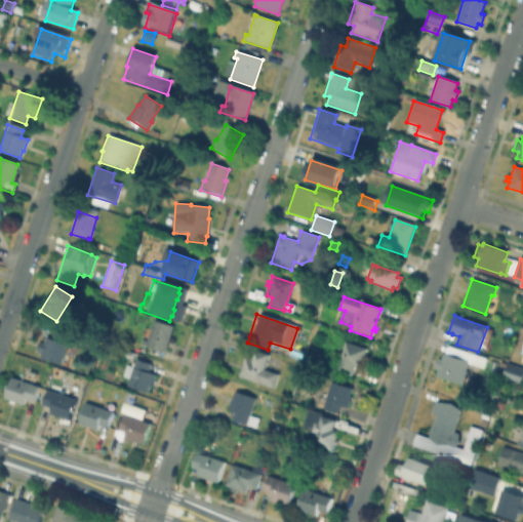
[(173,327),(165,353),(139,346),(142,339),(147,342),(153,321),(173,327)]
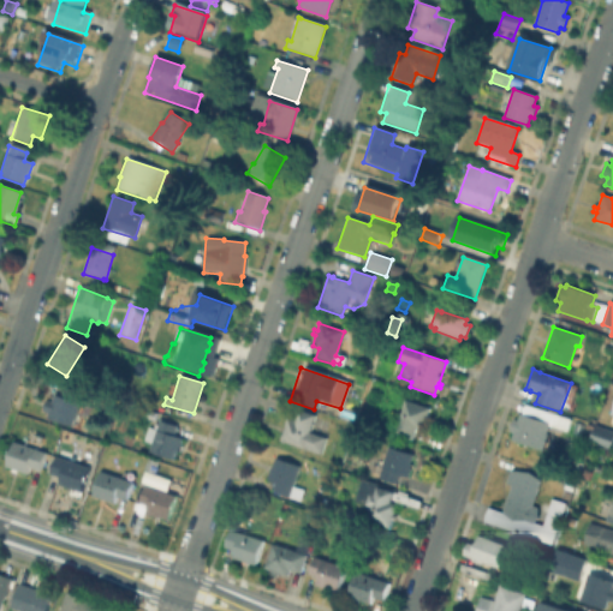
[(82,394),(71,426),(46,419),(54,396),(60,399),(64,388),(82,394)]
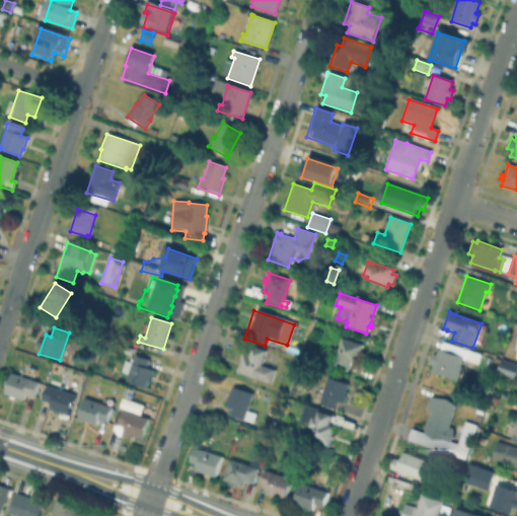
[(362,354),(361,357),(359,357),(356,365),(350,363),(347,372),(331,367),(342,340),(362,346),(360,353),(362,354)]
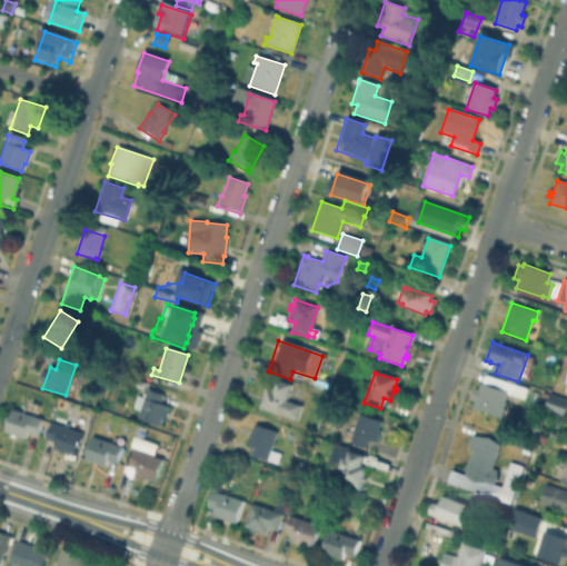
[(486,376),(527,390),(524,400),(510,396),(505,414),(504,414),(501,419),(473,409),(475,403),(470,400),(475,389),(479,390),(481,384),(484,385),(486,376)]
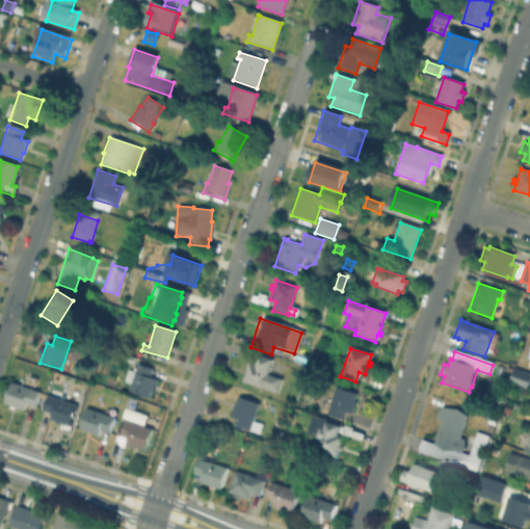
[(272,361),(267,375),(282,380),(276,394),(241,382),(248,363),(254,365),(257,355),(272,361)]
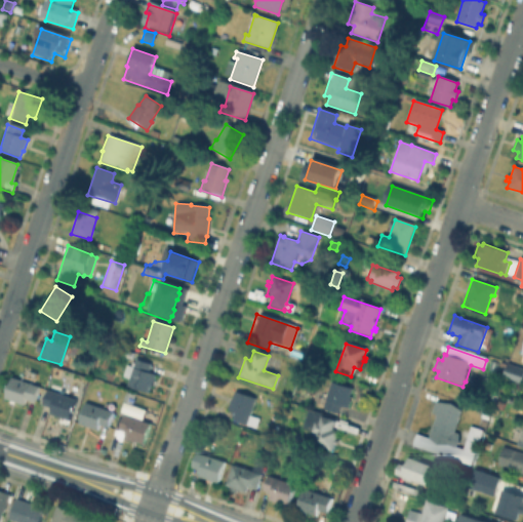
[(136,360),(150,365),(148,372),(155,375),(151,387),(150,387),(147,394),(126,387),(132,368),(130,368),(132,363),(134,364),(136,360)]
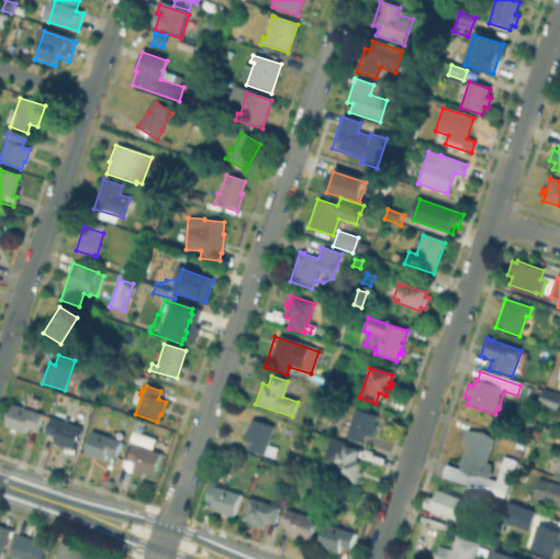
[(538,409),(545,394),(559,400),(559,414),(559,417),(538,409)]
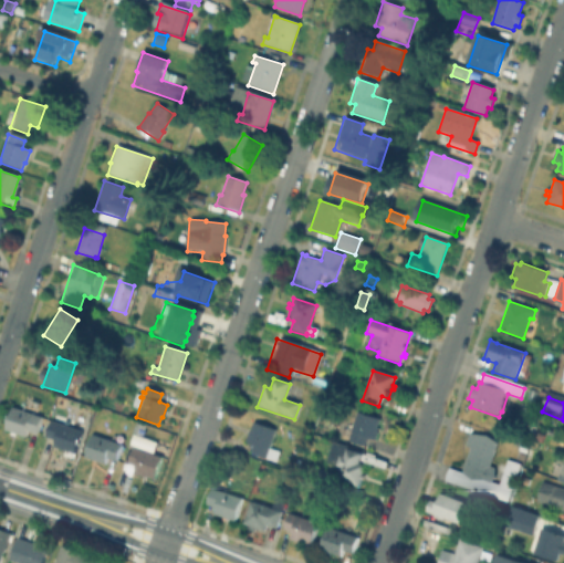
[(42,418),(37,435),(27,431),(24,438),(16,435),(14,437),(10,436),(10,433),(4,431),(12,408),(42,418)]
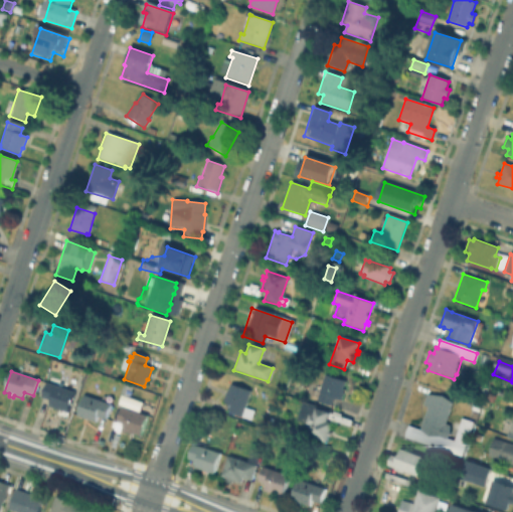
[(345,391),(344,395),(342,394),(340,400),(333,398),(330,406),(307,398),(311,389),(319,392),(325,375),(345,382),(343,390),(345,391)]
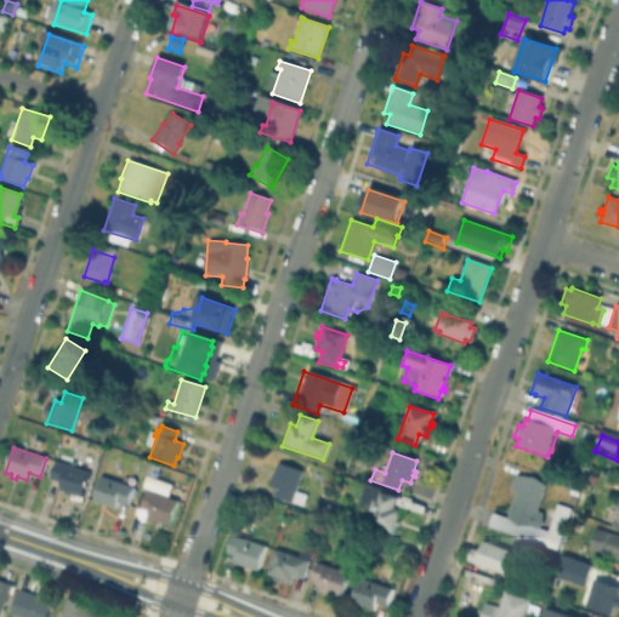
[(89,473),(80,497),(58,490),(61,484),(50,480),(56,462),(89,473)]
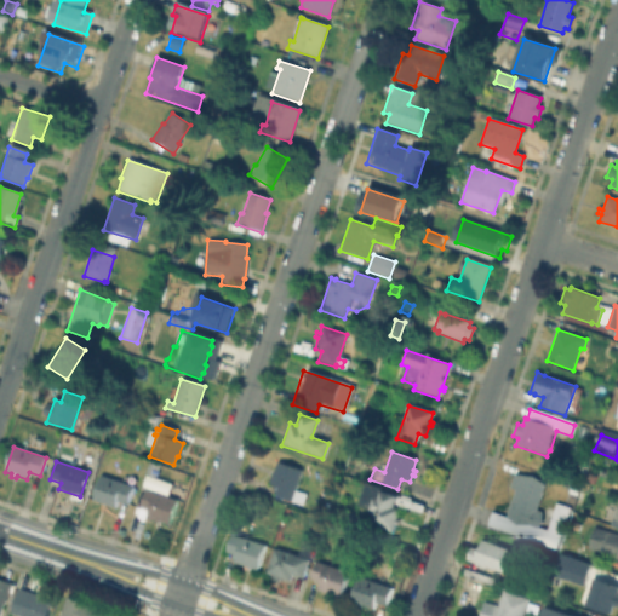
[(146,464),(159,467),(155,479),(165,482),(161,493),(138,485),(141,478),(133,476),(137,465),(144,467),(146,464)]
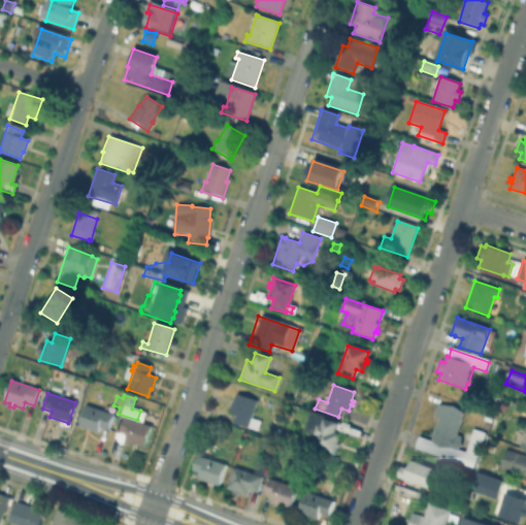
[(236,395),(257,401),(251,418),(260,422),(257,431),(233,423),(235,416),(229,413),(232,401),(234,402),(236,395)]
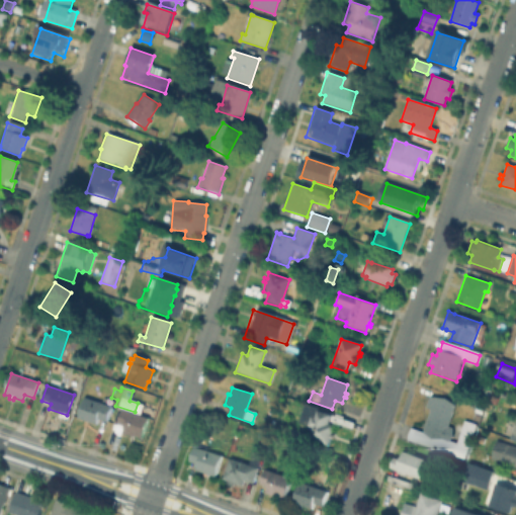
[(451,429),(451,437),(447,442),(455,444),(463,421),(474,426),(469,440),(471,441),(470,443),(468,443),(463,460),(443,453),(443,452),(406,441),(406,435),(410,429),(422,433),(429,410),(425,408),(429,397),(445,399),(454,406),(446,427),(451,429)]
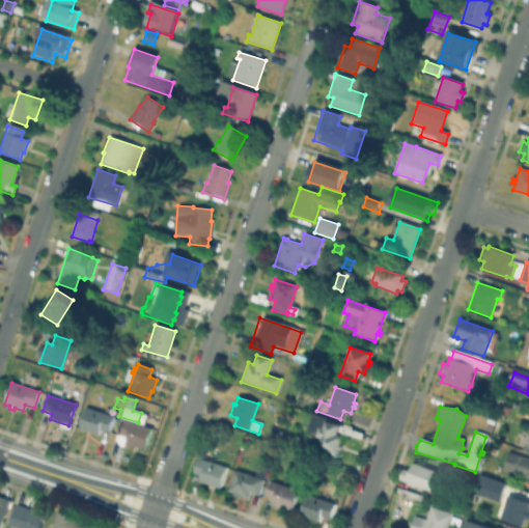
[(114,418),(109,433),(101,431),(99,437),(79,429),(87,408),(114,418)]
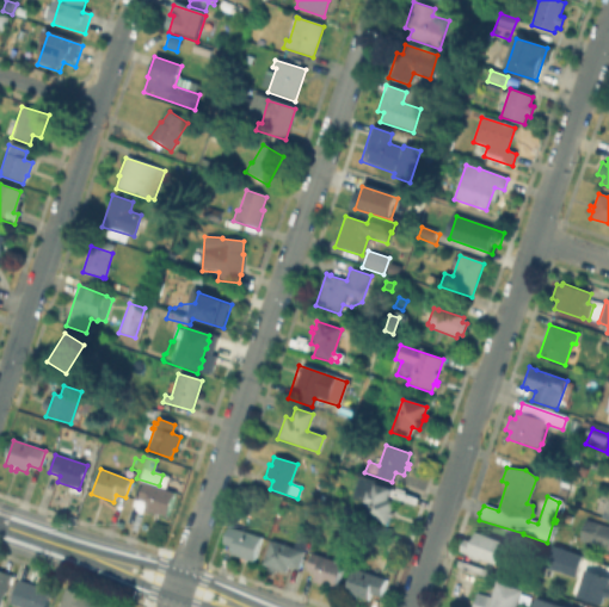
[(174,494),(166,518),(158,514),(158,516),(143,512),(146,503),(137,501),(143,483),(174,494)]
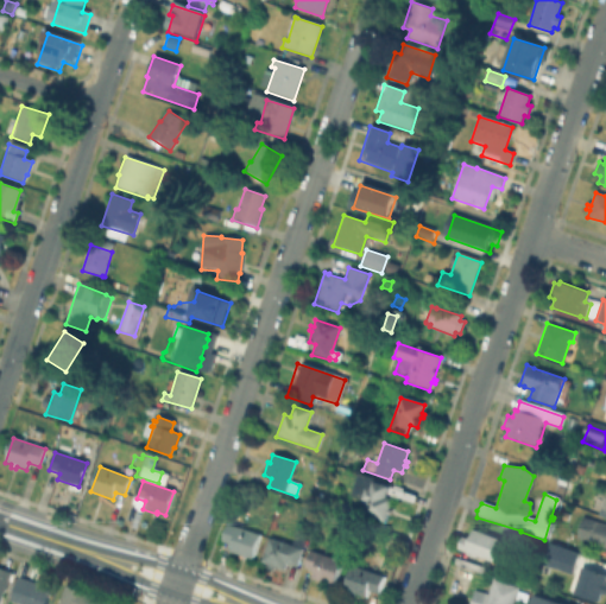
[(389,488),(385,498),(392,501),(389,510),(391,512),(390,516),(386,515),(385,522),(361,514),(366,502),(349,496),(353,485),(370,490),(372,482),(389,488)]
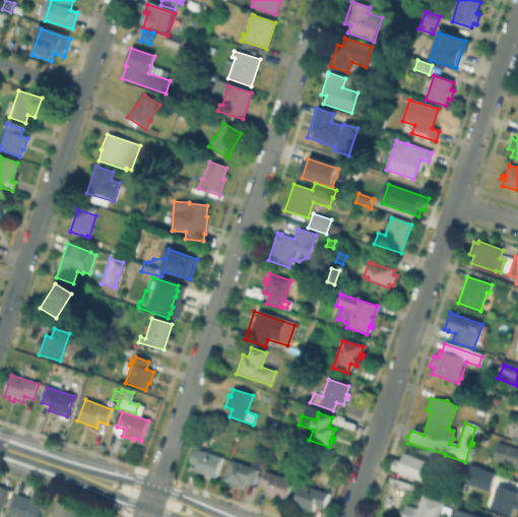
[(517,450),(517,471),(508,468),(509,467),(492,461),(498,443),(517,450)]
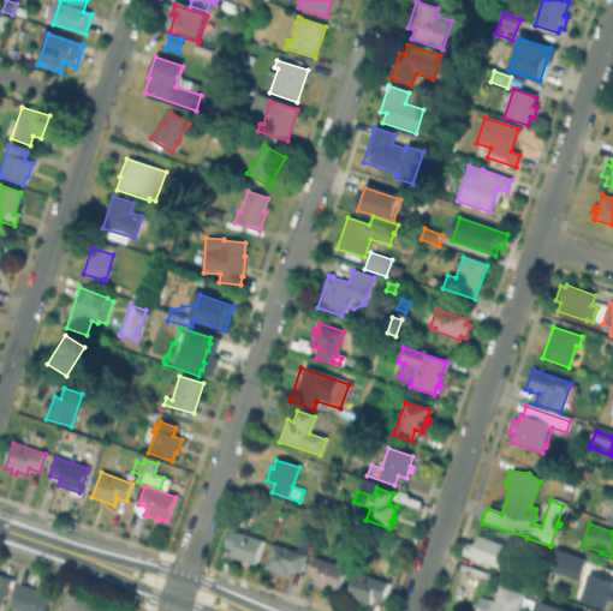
[(263,541),(256,565),(248,563),(247,567),(243,565),(243,562),(233,558),(236,552),(225,549),(231,531),(263,541)]
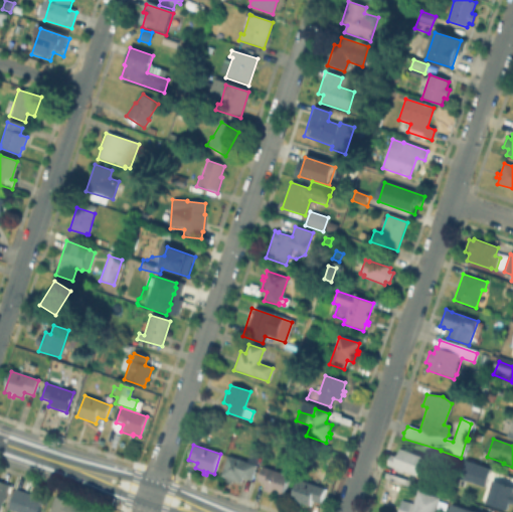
[(400,450),(428,461),(421,479),(402,472),(402,474),(393,471),(394,469),(387,466),(391,456),(397,458),(400,450)]
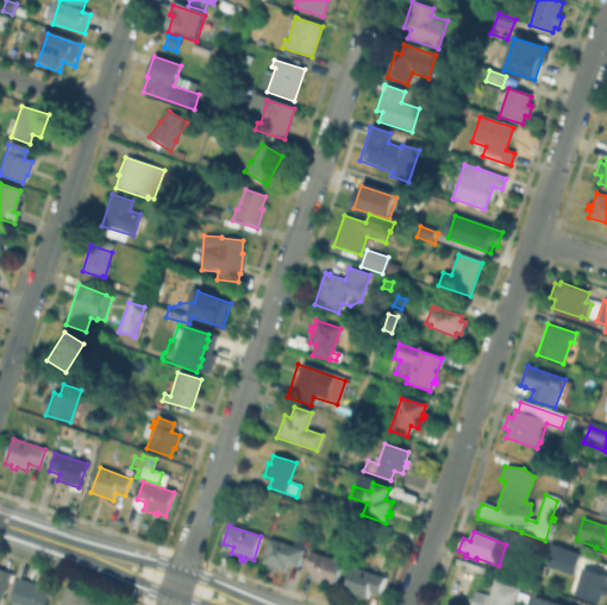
[(302,550),(298,568),(287,565),(285,571),(262,563),(270,540),(302,550)]
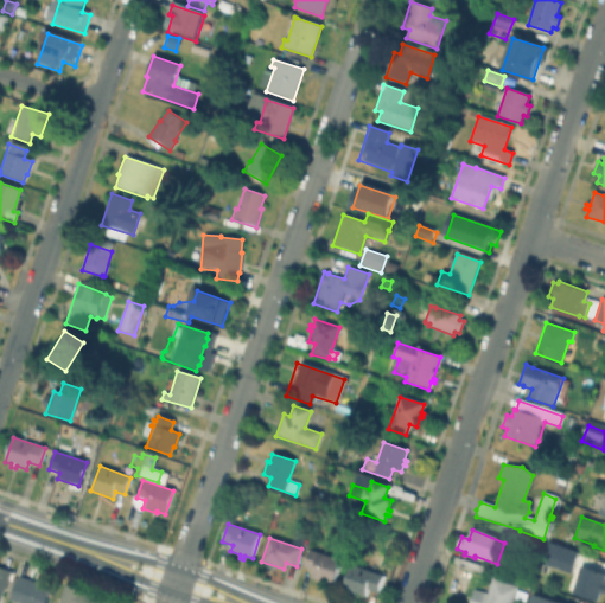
[(604,595),(602,594),(598,602),(594,602),(572,594),(578,577),(542,564),(549,544),(593,559),(592,563),(604,566),(602,573),(604,575),(604,595)]
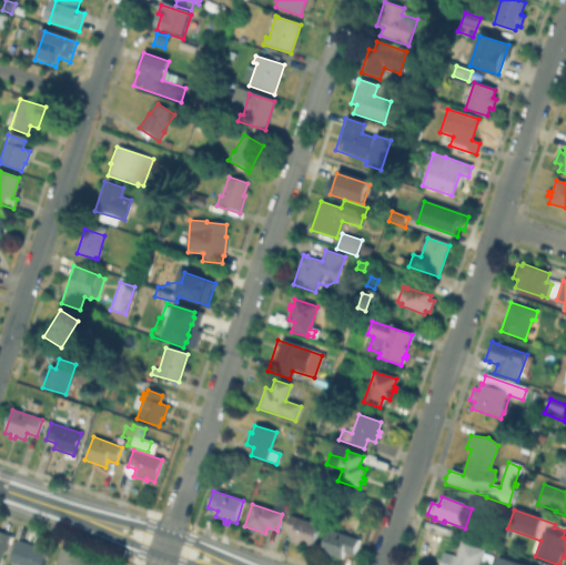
[(319,526),(312,547),(303,545),(303,546),(290,542),(293,535),(284,532),(290,515),(319,526)]
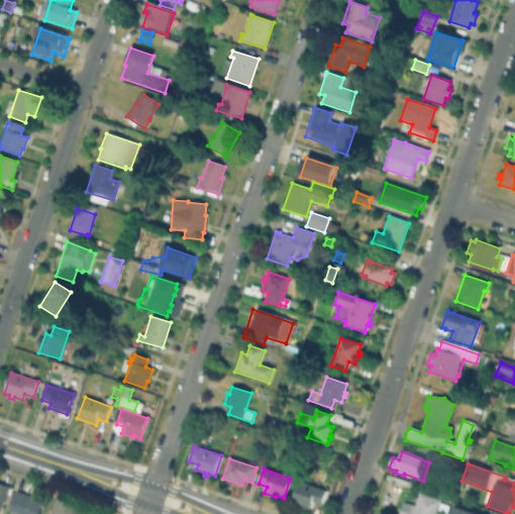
[(326,492),(321,506),(312,503),(311,509),(303,506),(302,509),(297,507),(298,505),(292,503),(299,482),(326,492)]
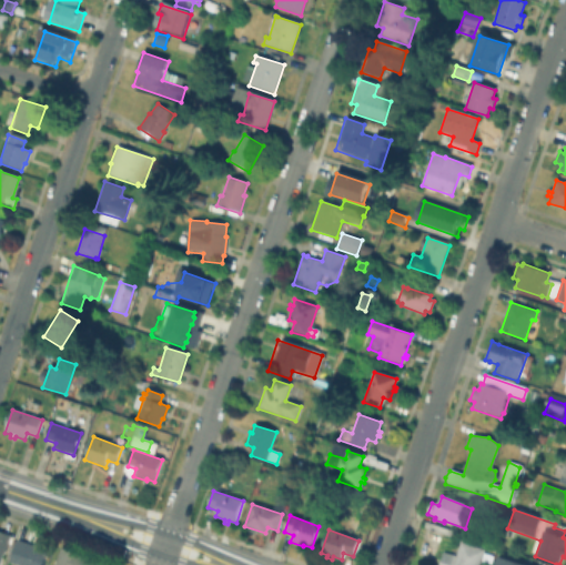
[(0,532),(10,536),(3,556),(2,555),(0,561),(0,532)]
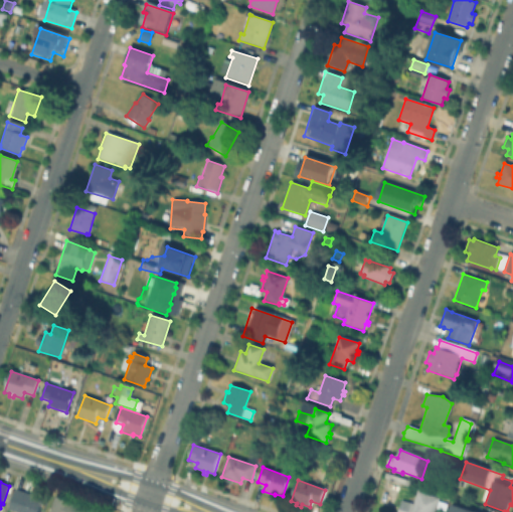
[(431,490),(429,496),(419,492),(421,486),(431,490)]
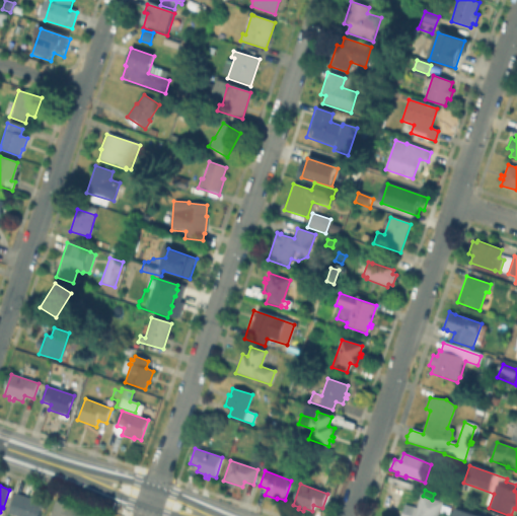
[(43,506),(39,515),(10,515),(7,514),(15,493),(31,500),(30,501),(43,506)]
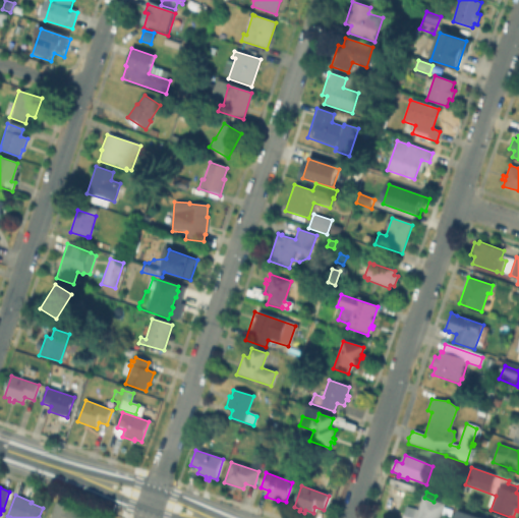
[(415,517),(422,498),(445,506),(440,517),(415,517)]
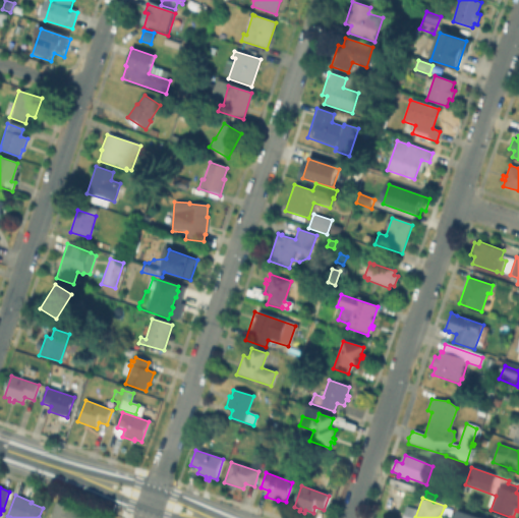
[(53,517),(58,506),(94,517),(53,517)]
